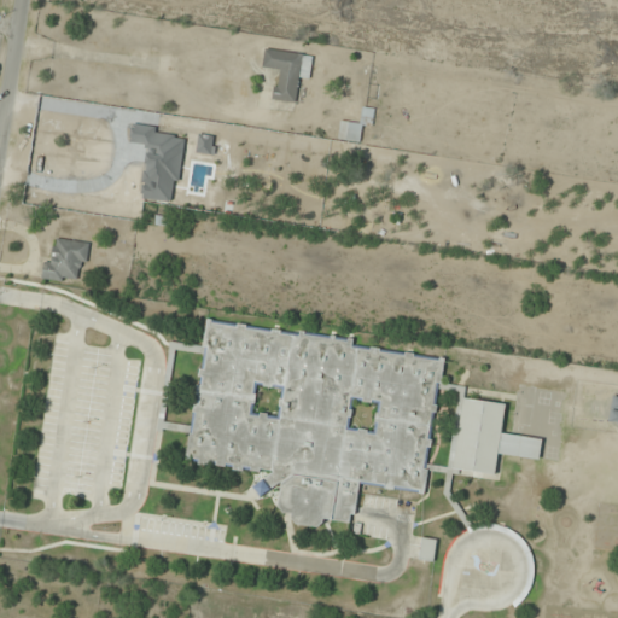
[(313,56),(264,50),(262,70),(277,73),(273,100),(296,103),(299,77),(310,80),(313,56)]
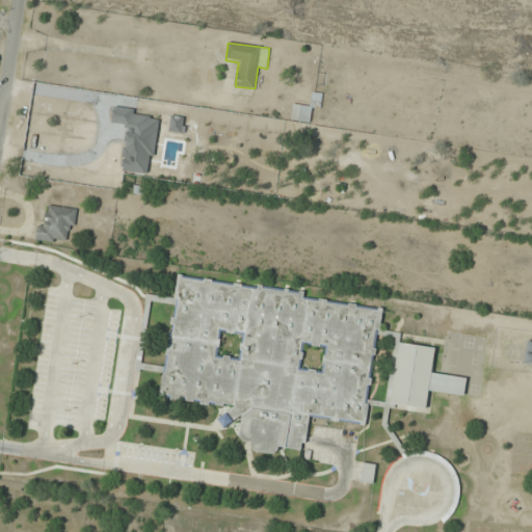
[(310,107),(292,107),(292,122),(310,122),(310,107)]
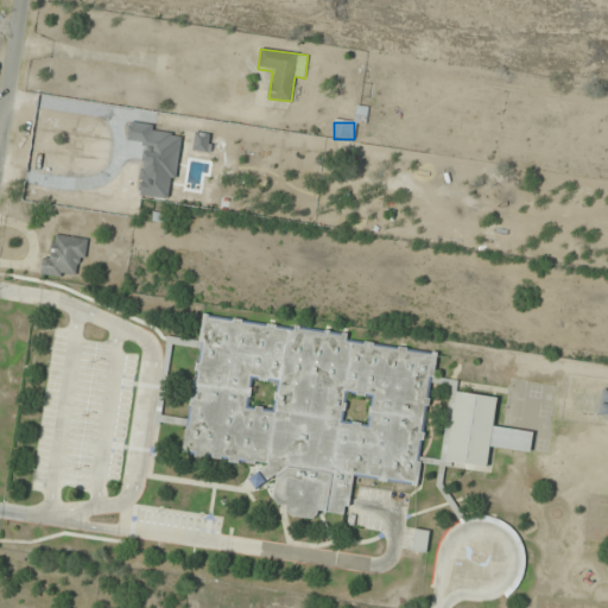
[(77,159),(106,158),(106,143),(76,144),(77,159)]
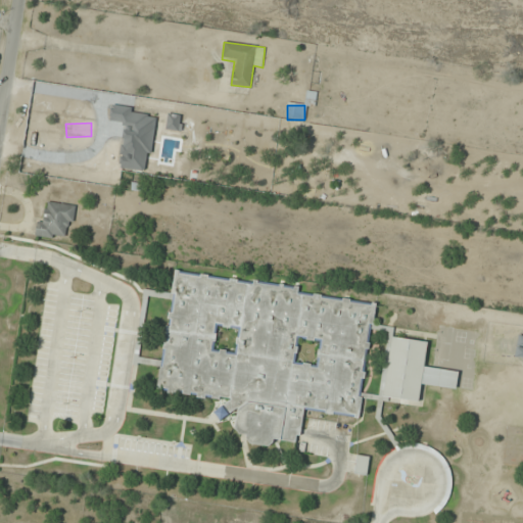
[(39,173),(66,175),(67,152),(40,151),(39,173)]
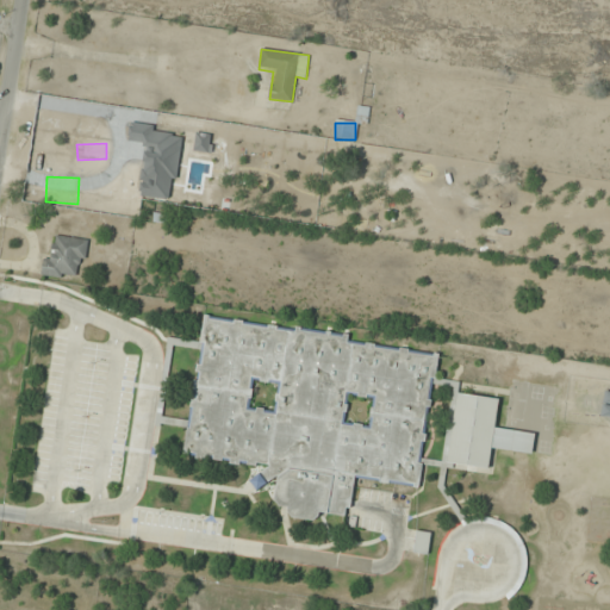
[(86,238),(50,235),(47,275),(81,279),(86,238)]
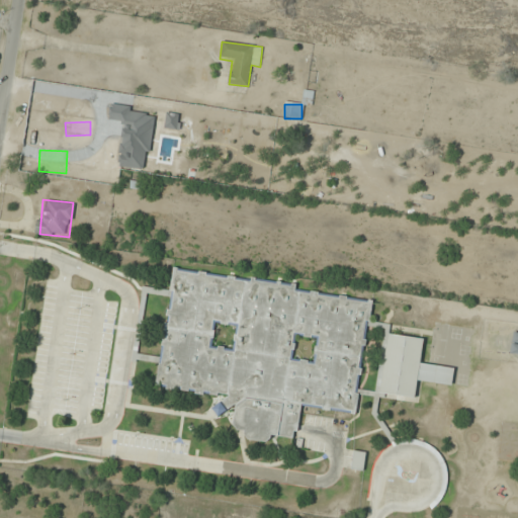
[(373,298),(173,271),(171,290),(144,287),(136,345),(154,347),(160,341),(163,357),(138,354),(134,359),(160,362),(156,386),(227,397),(214,410),(218,413),(232,410),(235,426),(252,443),(296,434),(300,407),(355,414),(367,327),(384,329),(375,394),(415,399),(418,380),(452,385),(455,368),(421,363),(424,339),(393,335),(371,314),(373,298)]
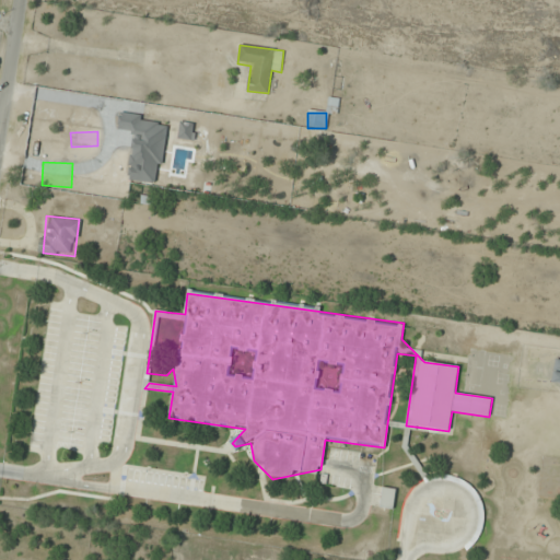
[(393,510),(397,490),(383,488),(378,508),(393,510)]
